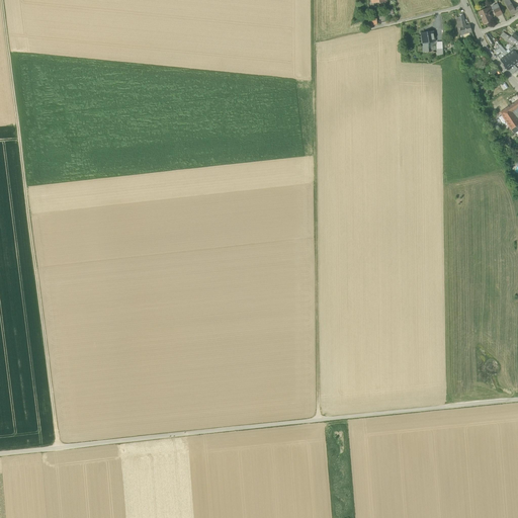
[(517,7),(515,9),(512,5),(508,7),(513,16),(517,12),(517,7)]
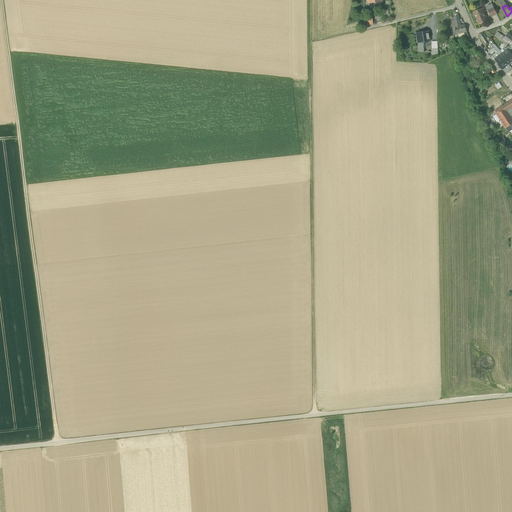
[(474,14),(479,24),(483,22),(483,21),(485,21),(484,19),(486,18),(483,12),(486,11),(484,7),(476,11),(477,13),(474,14)]
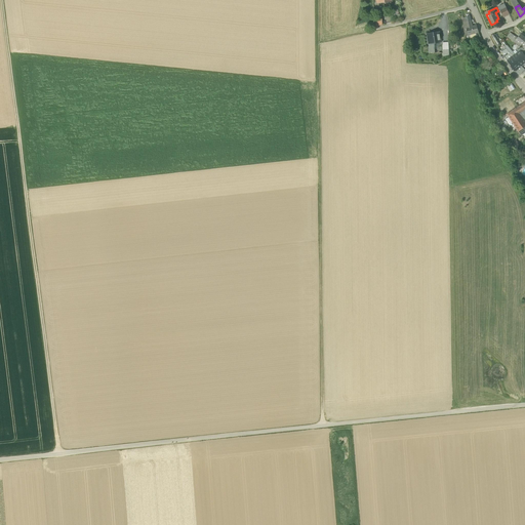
[(500,10),(503,17),(510,14),(507,7),(500,10)]
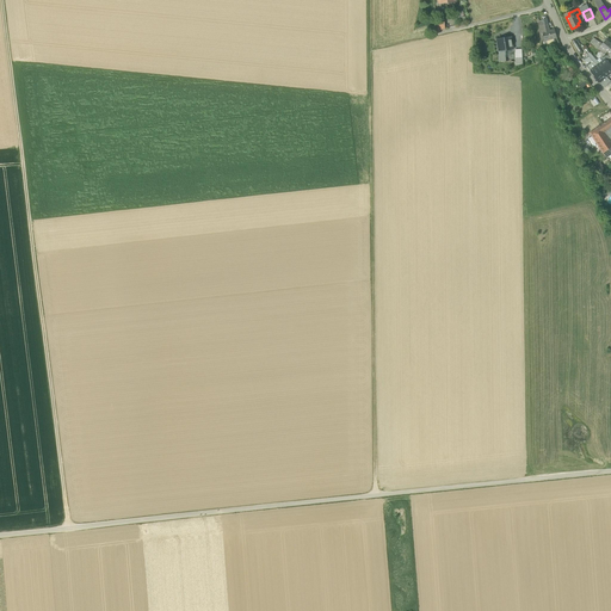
[(539,22),(542,42),(544,42),(542,34),(549,31),(548,23),(547,19),(539,22)]
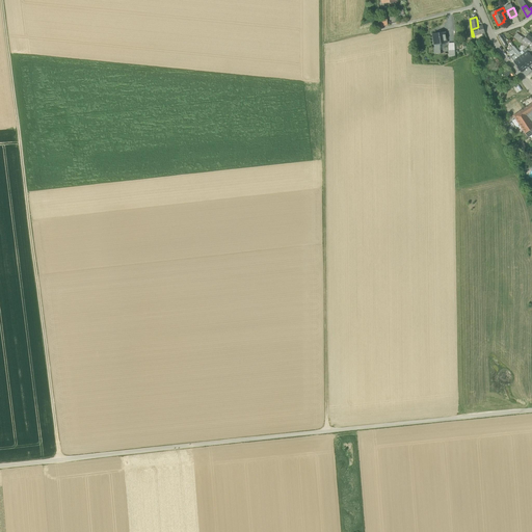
[(472,29),(474,36),(475,35),(483,33),(485,33),(483,26),(478,27),(472,29)]
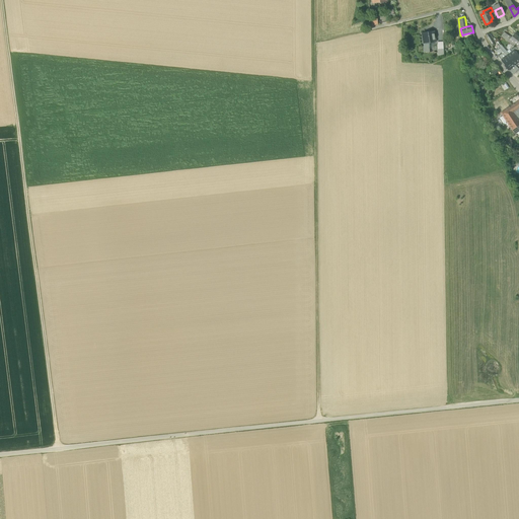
[(422,33),(424,45),(428,44),(436,43),(434,31),(422,33)]
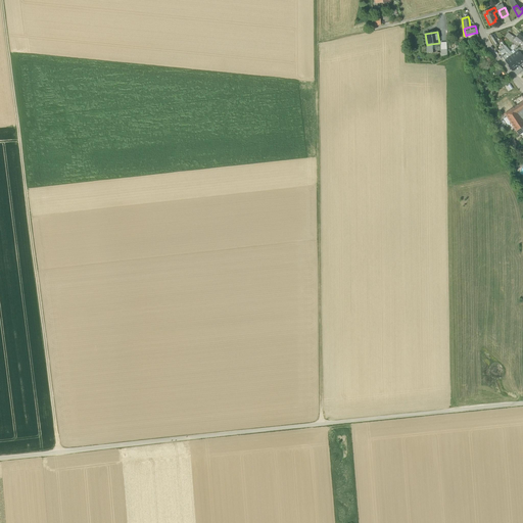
[(505,37),(511,41),(514,37),(509,33),(505,37)]
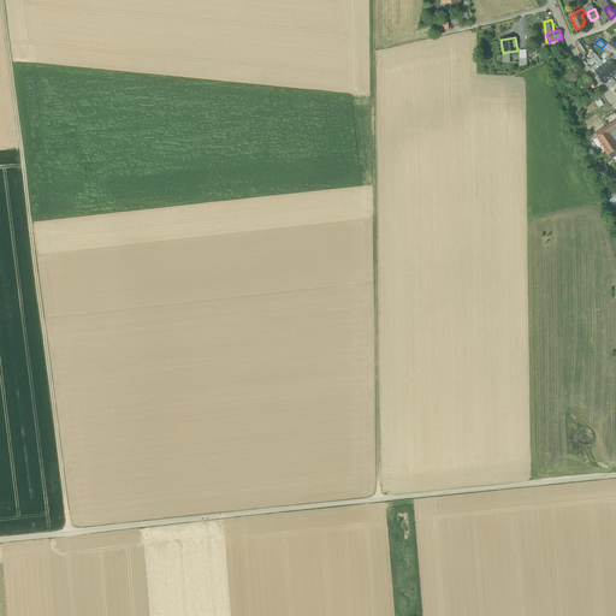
[(612,52),(614,53),(615,49),(615,43),(611,40),(606,45),(603,49),(610,55),(612,52)]
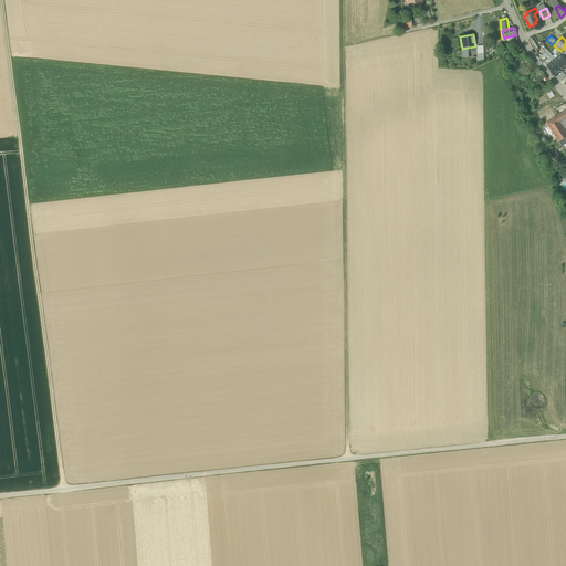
[(555,60),(553,62),(557,66),(562,71),(565,67),(565,60),(564,59),(561,55),(555,60)]
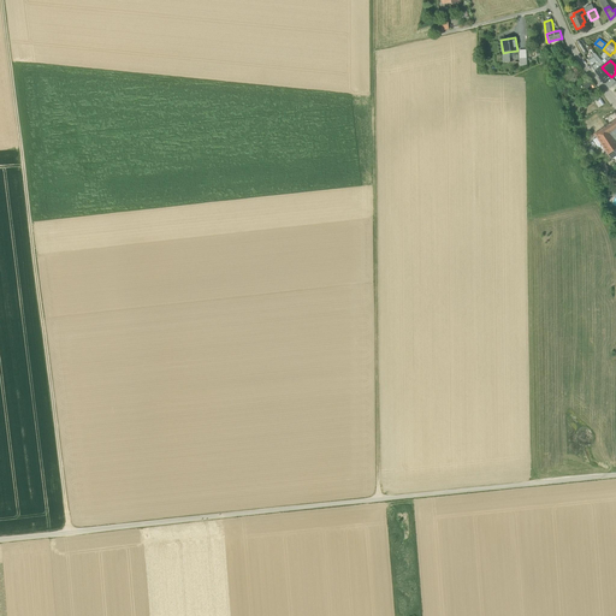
[(596,72),(600,77),(606,72),(602,67),(602,66),(596,72)]
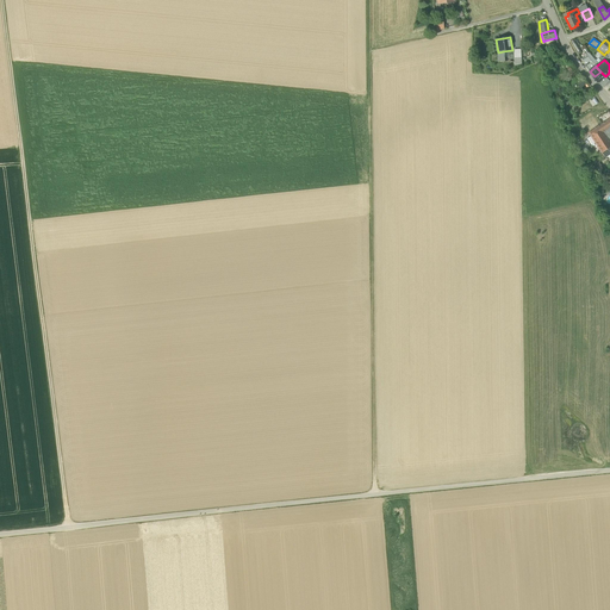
[(605,76),(601,72),(595,76),(593,78),(598,82),(605,76)]
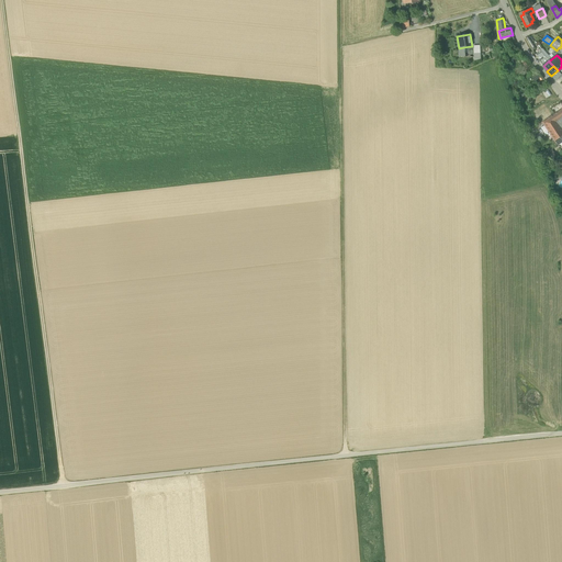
[(551,76),(555,81),(561,75),(558,70),(551,76)]
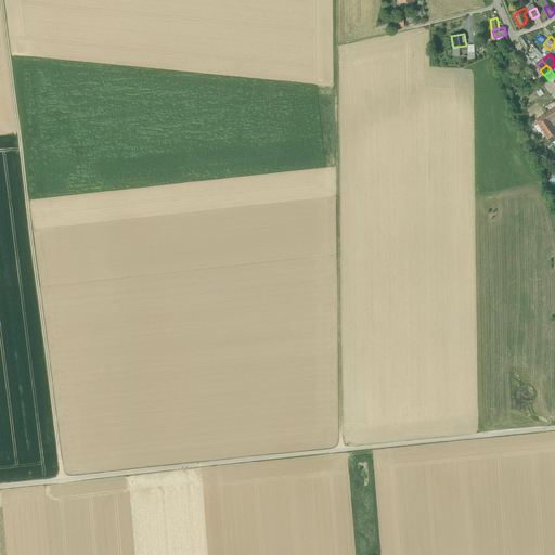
[(538,124),(540,127),(550,120),(554,116),(554,107),(536,120),(538,124)]
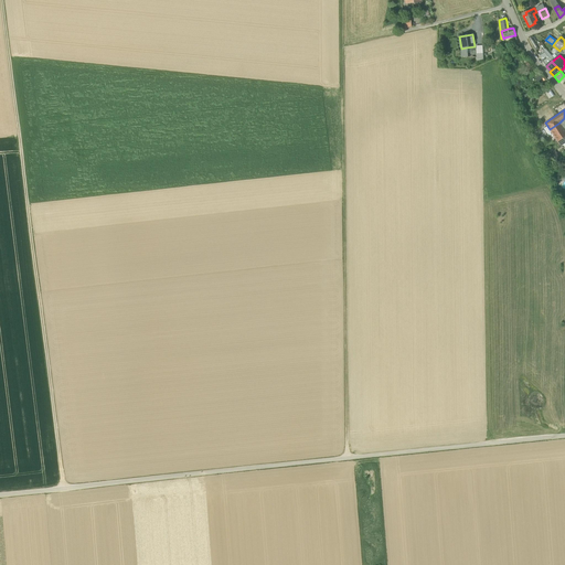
[(564,129),(560,123),(550,129),(552,132),(561,146),(563,145),(564,142),(564,129)]
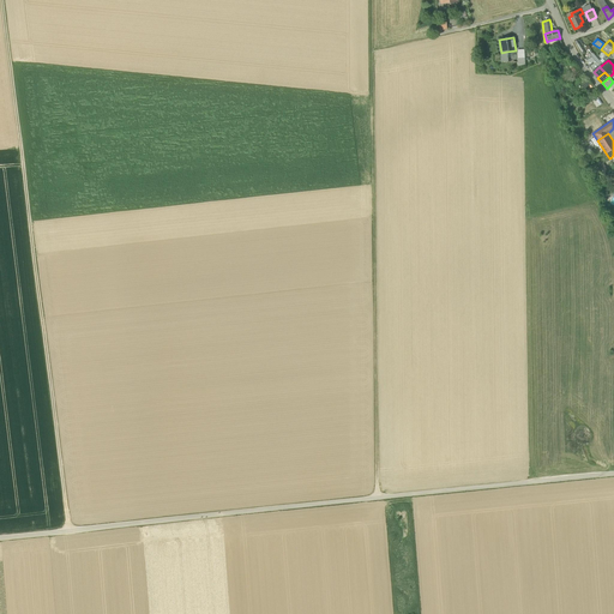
[(594,170),(599,178),(608,172),(603,164),(594,170)]
